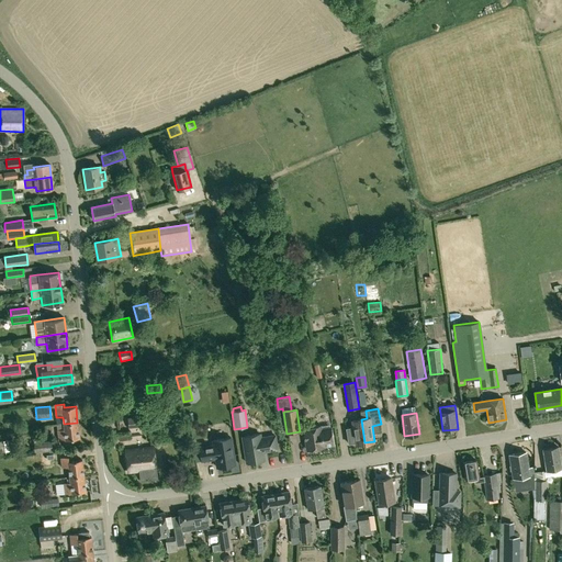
[(127,417),(128,427),(147,426),(146,416),(127,417)]
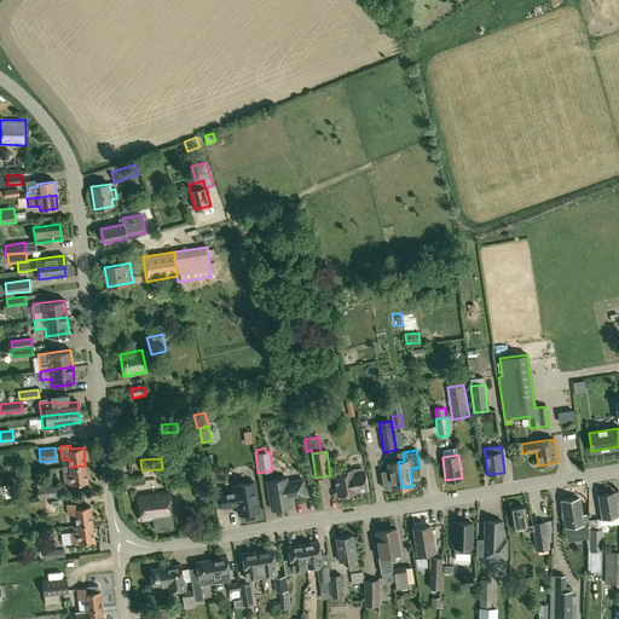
[(401,487),(398,462),(387,464),(388,472),(382,473),(385,489),(391,489),(392,490),(401,487)]
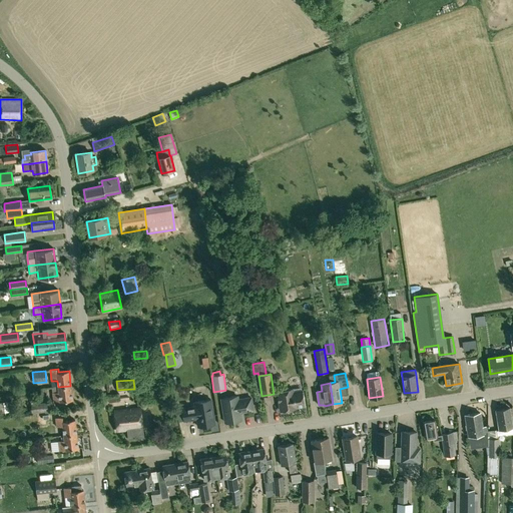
[(72,400),(70,386),(58,387),(58,392),(52,393),(53,402),(72,400)]
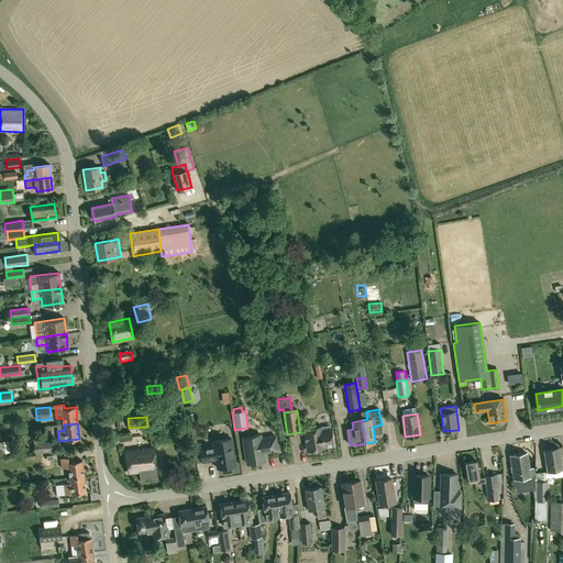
[(333,445),(331,429),(330,426),(321,427),(305,429),(307,450),(324,448),(324,446),(333,445)]
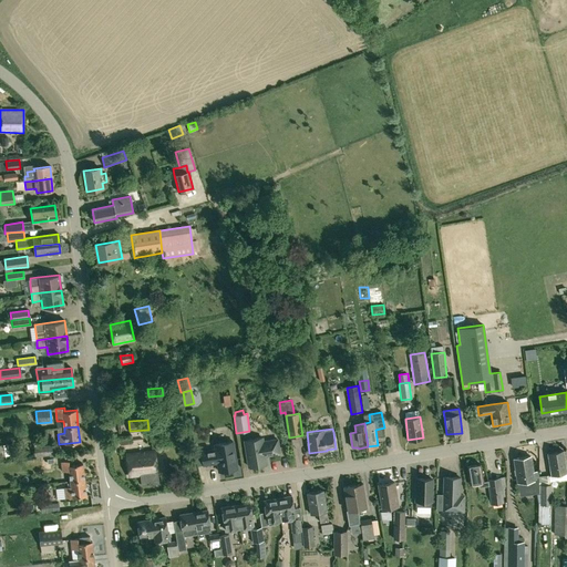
[(280,454),(278,440),(264,442),(263,439),(245,441),(249,466),(267,464),(265,455),(269,454),(270,455),(280,454)]
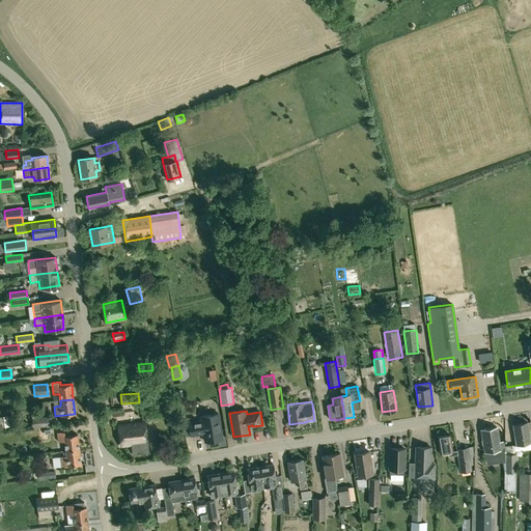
[(218,414),(200,416),(201,421),(188,423),(191,436),(199,434),(203,432),(205,442),(222,439),(218,414)]
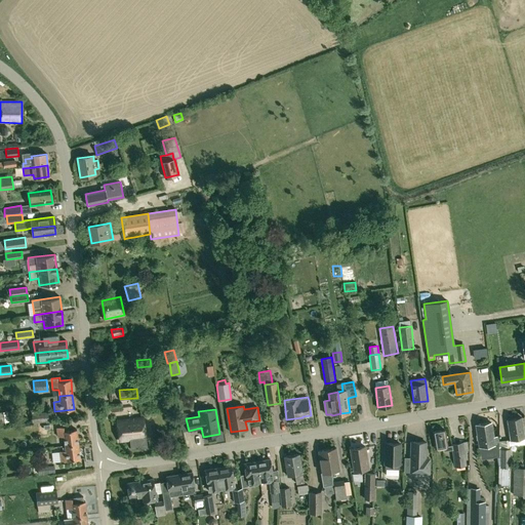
[(32,413),(33,423),(49,421),(48,412),(32,413)]
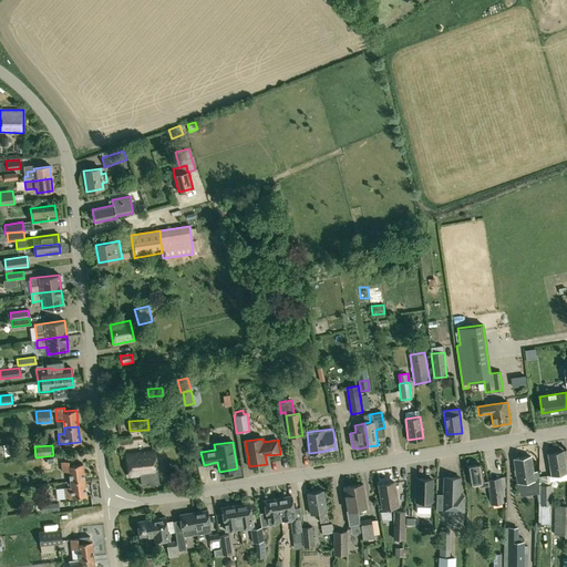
[(129,477),(141,475),(142,485),(158,483),(155,451),(126,454),(129,477)]
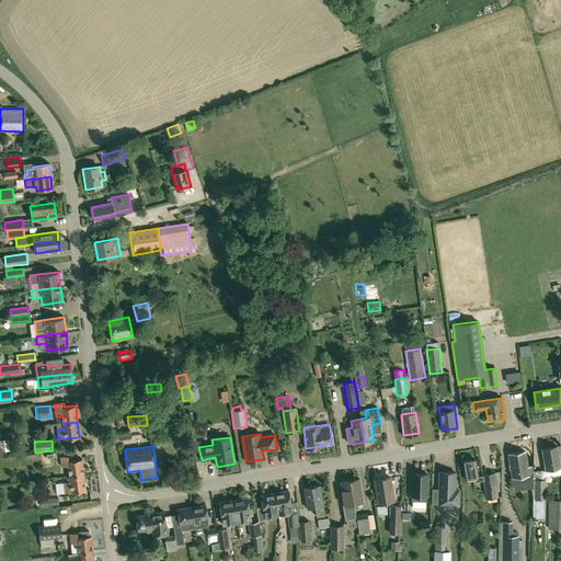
[(558,446),(542,449),(546,469),(560,467),(558,446)]
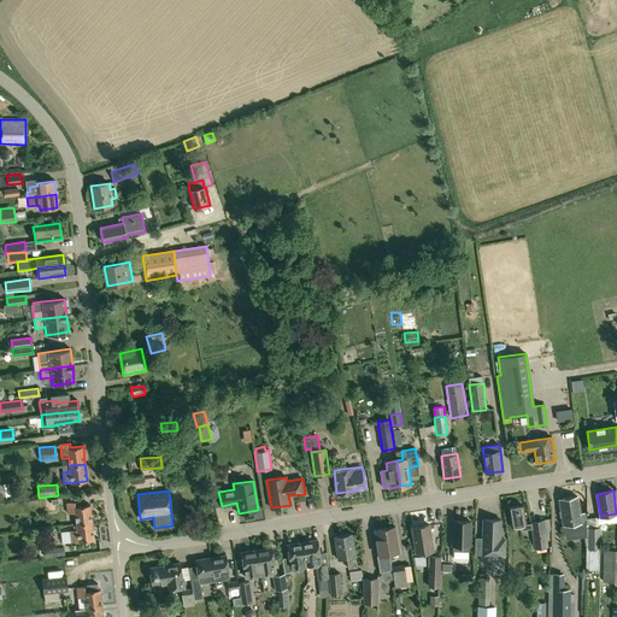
[(564,524),(566,536),(582,533),(582,530),(587,529),(586,521),(585,513),(580,513),(577,497),(559,499),(563,524),(564,524)]
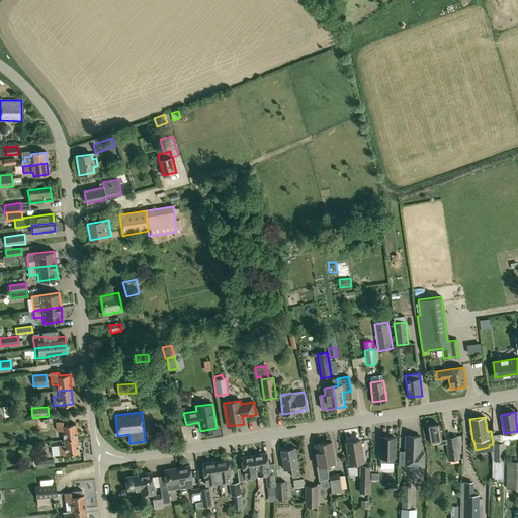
[(63,431),(64,440),(77,438),(75,424),(65,425),(65,421),(56,422),(57,431),(63,431)]
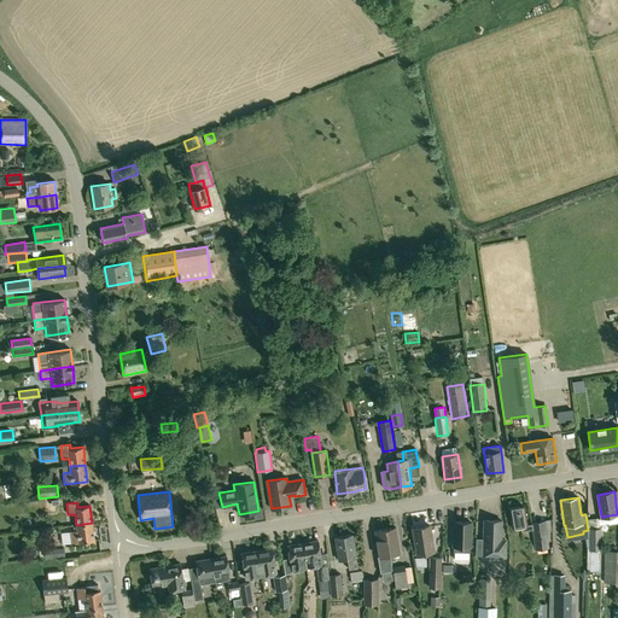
[(524,506),(509,509),(512,528),(520,526),(522,532),(534,530),(532,524),(528,525),(524,506)]
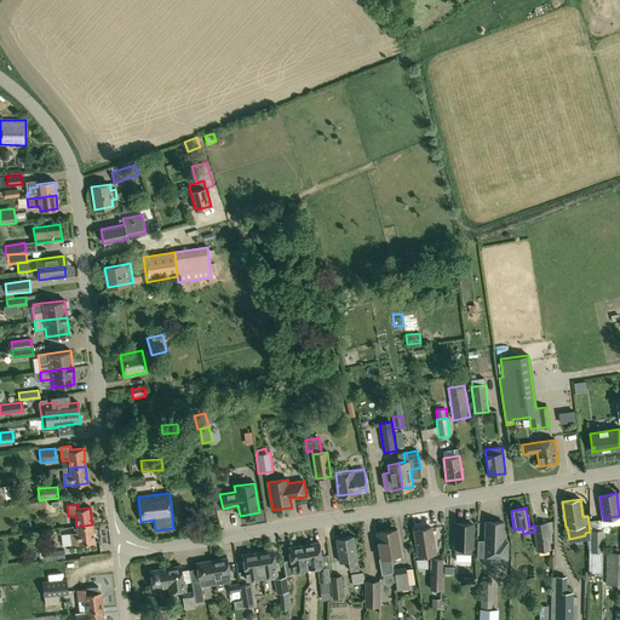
[(506,560),(507,547),(506,547),(506,543),(503,541),(503,523),(486,522),(486,558),(506,560)]
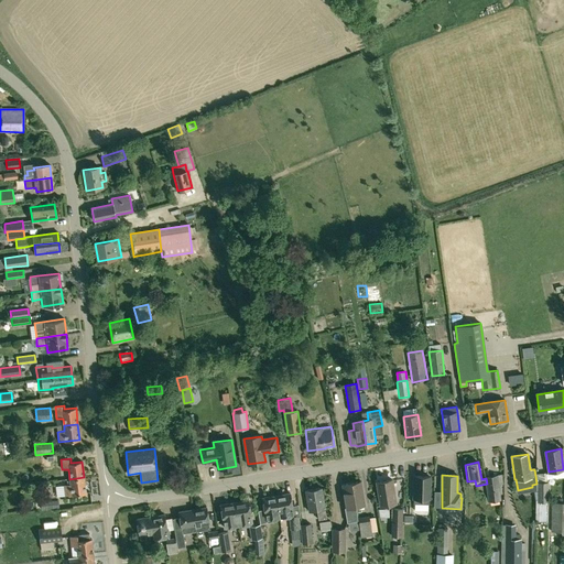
[(429,477),(414,476),(413,498),(414,498),(414,502),(414,510),(427,511),(427,502),(427,498),(429,498),(429,477)]
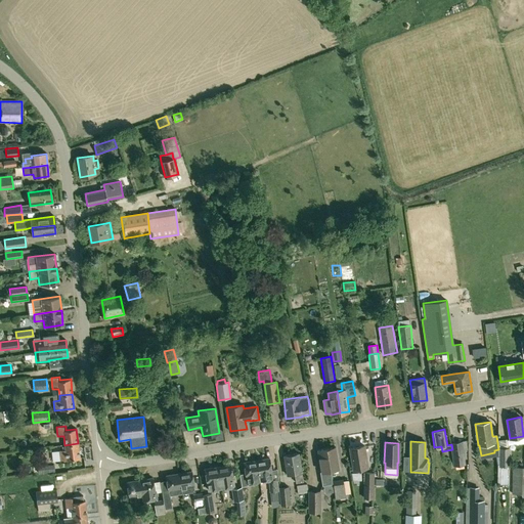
[(468,447),(467,442),(451,444),(452,449),(454,464),(465,463),(464,450),(468,450),(467,447),(468,447)]
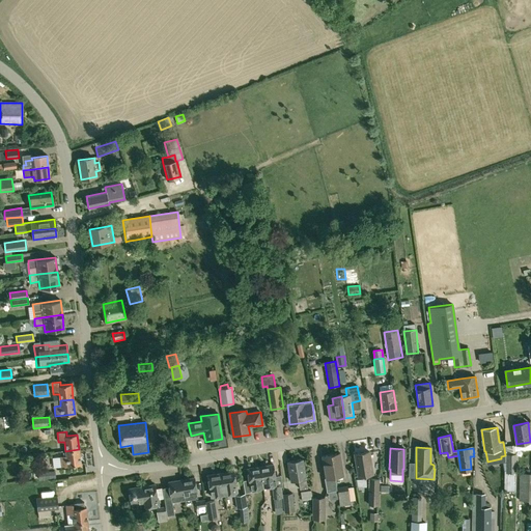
[(79,449),(65,451),(66,455),(60,456),(61,467),(81,464),(79,449)]
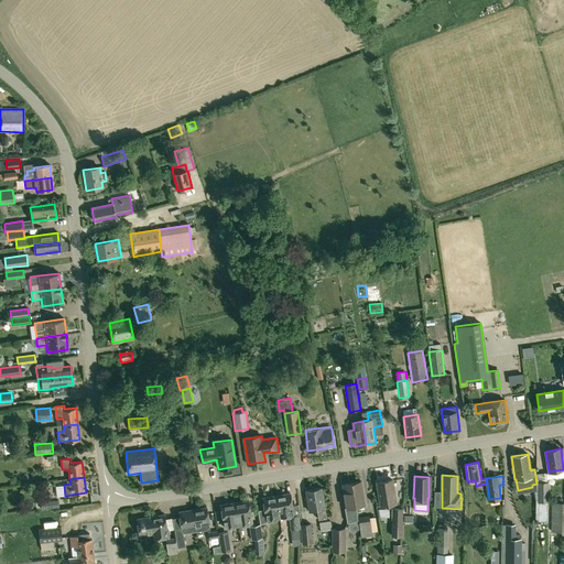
[(381,506),(397,503),(392,479),(377,481),(381,506)]
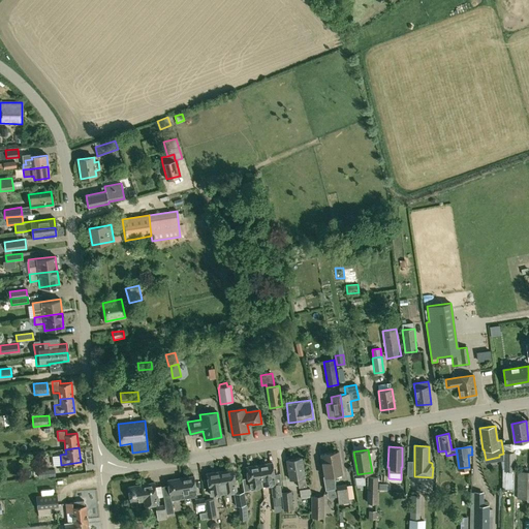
[(339,452),(330,453),(334,475),(342,473),(339,452)]
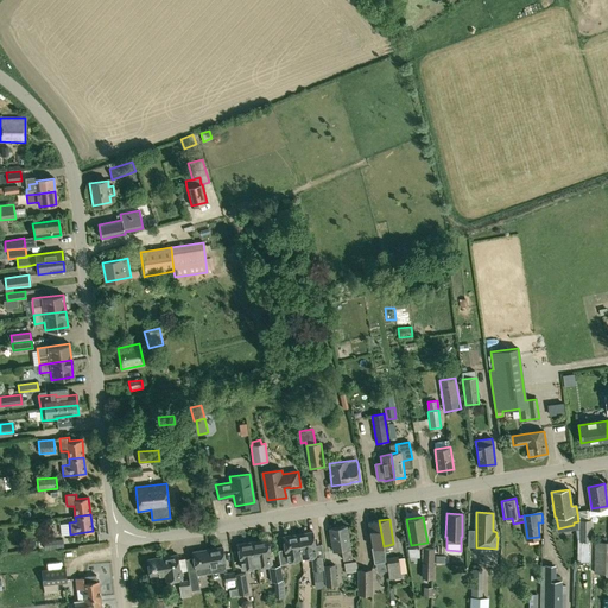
[(384,546),(379,520),(368,523),(371,530),(374,548),(371,548),(373,562),(385,561),(385,556),(384,546)]
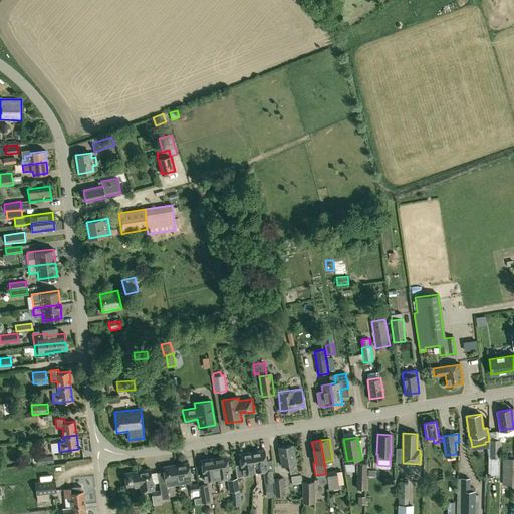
[(490,440),(490,458),(499,458),(499,440),(490,440)]
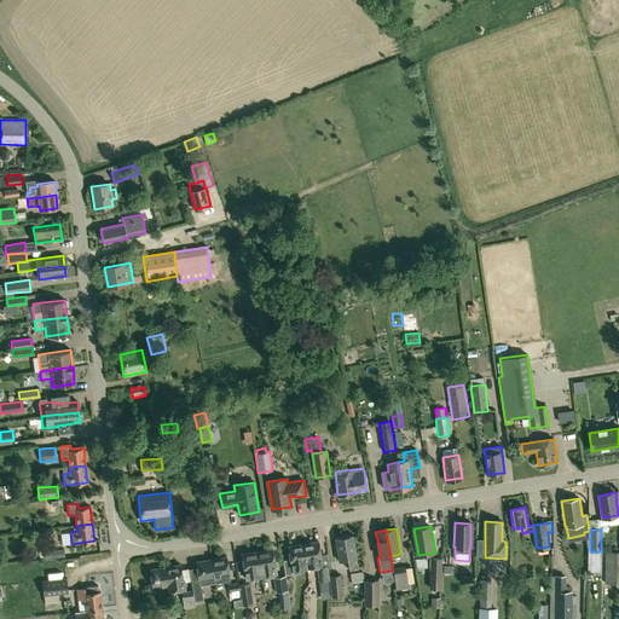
[(335,538),(339,561),(348,560),(350,570),(358,568),(357,559),(357,557),(353,536),(335,538)]
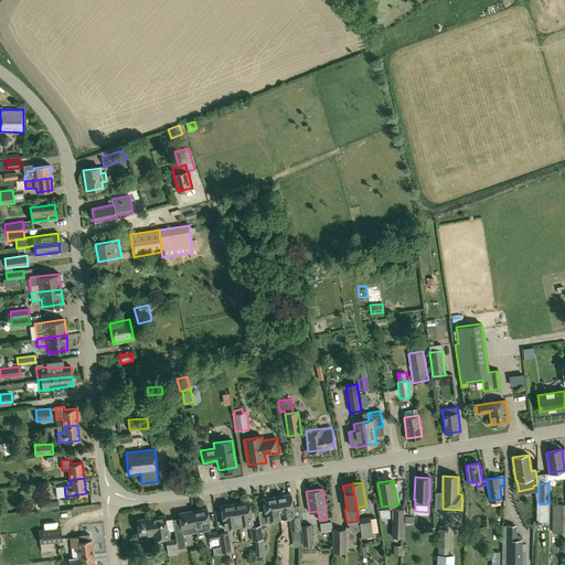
[(300,530),(299,515),(292,516),(291,510),(294,510),(292,507),(290,494),(277,497),(279,512),(280,519),(289,518),(290,531),(291,531),(291,541),(298,540),(301,540),(300,530)]
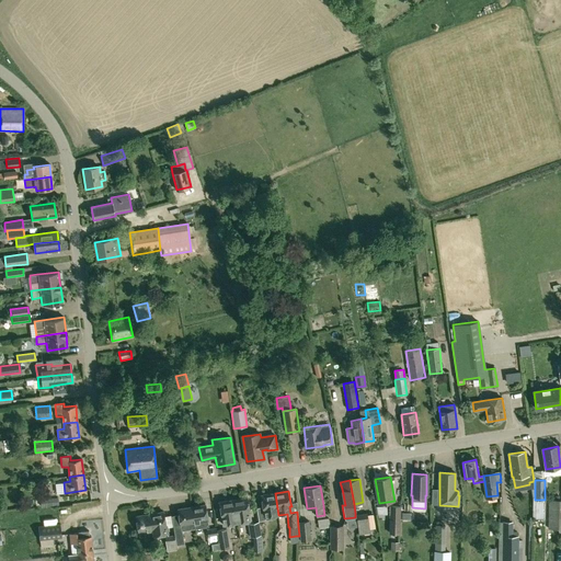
[(278,515),(277,508),(275,493),(261,495),(263,507),(256,507),(259,522),(265,521),(265,517),(278,515)]
